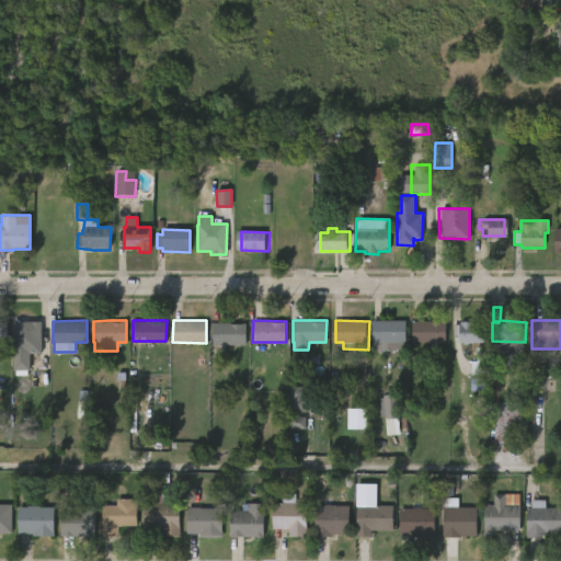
[(26,342),(26,348),(30,348),(30,370),(27,370),(27,375),(15,375),(15,369),(12,369),(13,321),(41,321),(41,342),(26,342)]
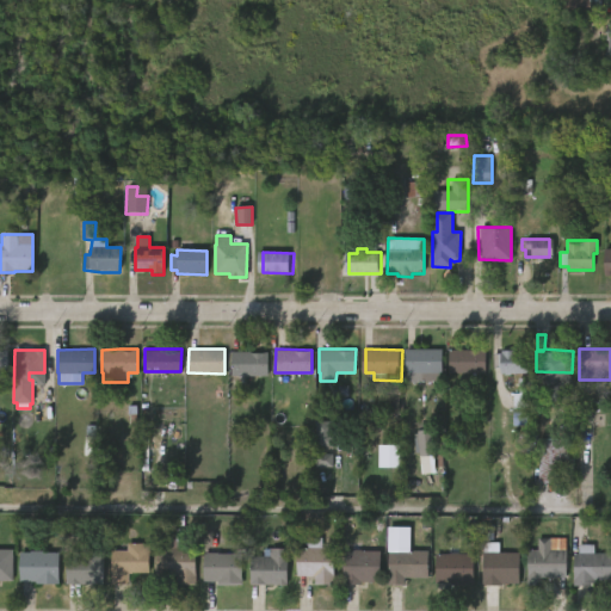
[(443,374),(407,372),(407,350),(444,350),(443,374)]
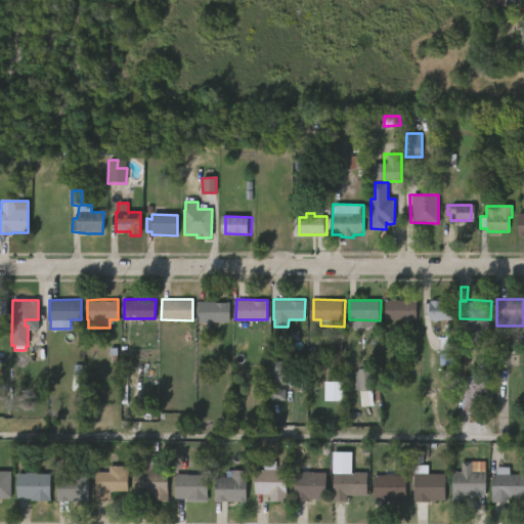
[(415,319),(386,318),(387,300),(416,301),(415,319)]
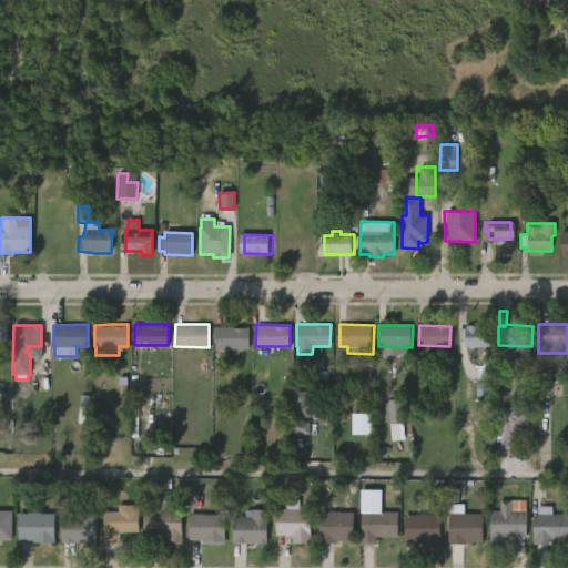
[(476,325),(476,328),(488,328),(487,347),(472,346),(472,348),(466,348),(466,346),(455,346),(455,328),(463,328),(463,325),(476,325)]
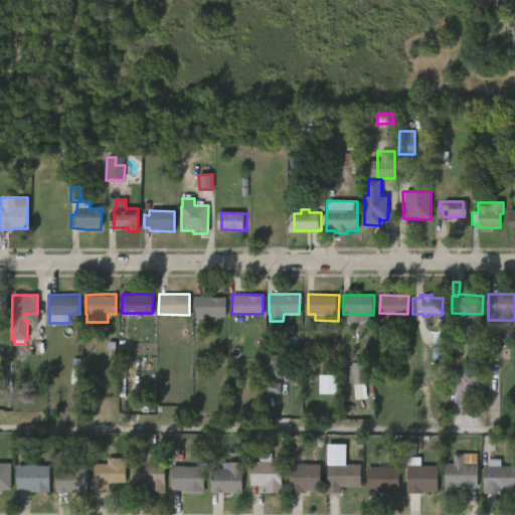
[(212,296),(226,297),(226,316),(195,316),(195,296),(212,296)]
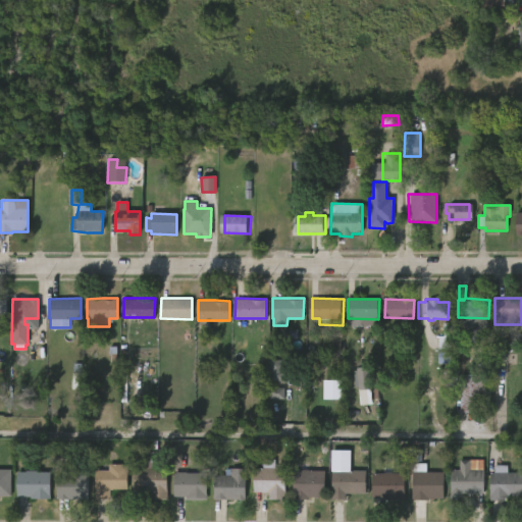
[(451,346),(451,329),(444,329),(445,336),(439,336),(439,346),(451,346)]
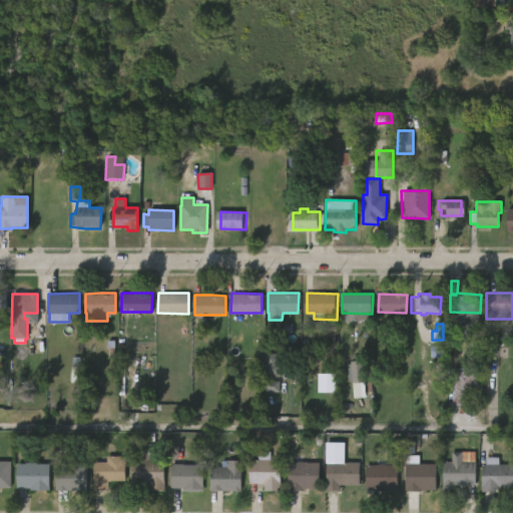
[(278,375),(278,355),(265,354),(265,375),(278,375)]
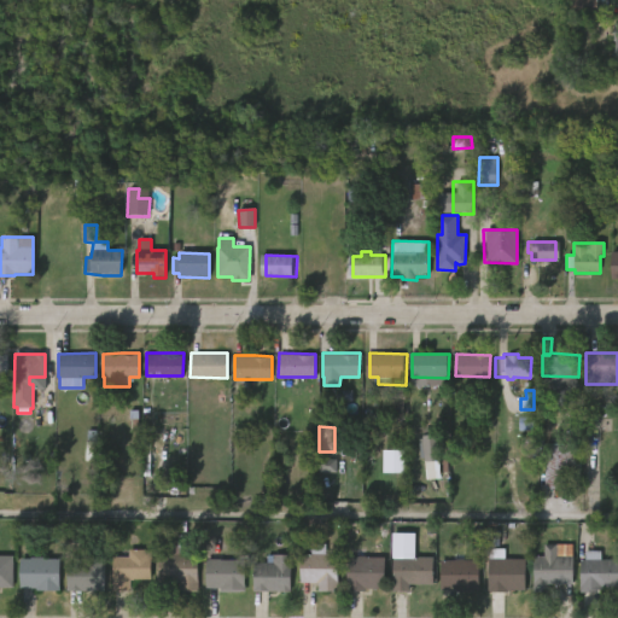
[(420,461),(426,460),(427,479),(441,478),(439,436),(419,437),(420,461)]
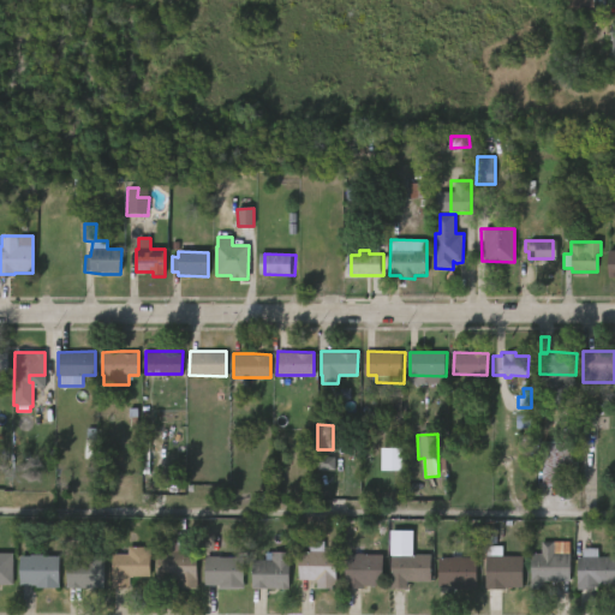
[(554,437),(554,443),(574,443),(574,482),(563,482),(563,488),(539,488),(539,443),(548,443),(548,437),(554,437)]
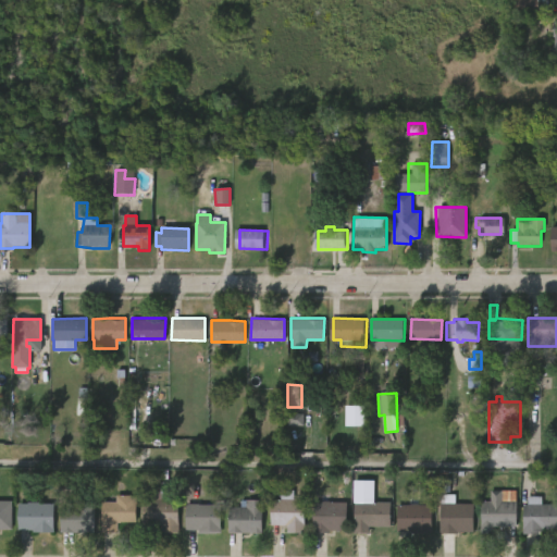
[(77,416),(86,416),(86,398),(77,398),(77,416)]
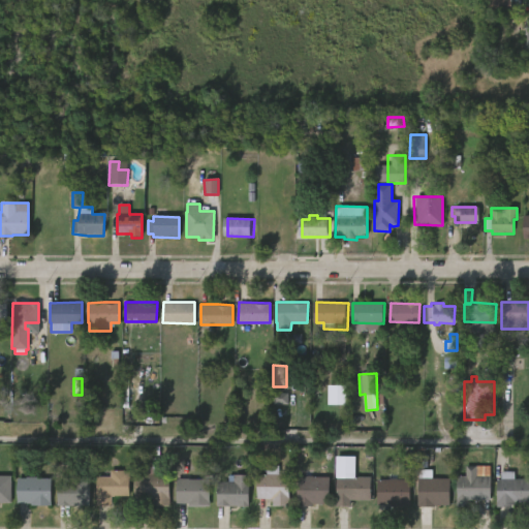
[(274,405),(288,405),(287,394),(273,394),(274,405)]
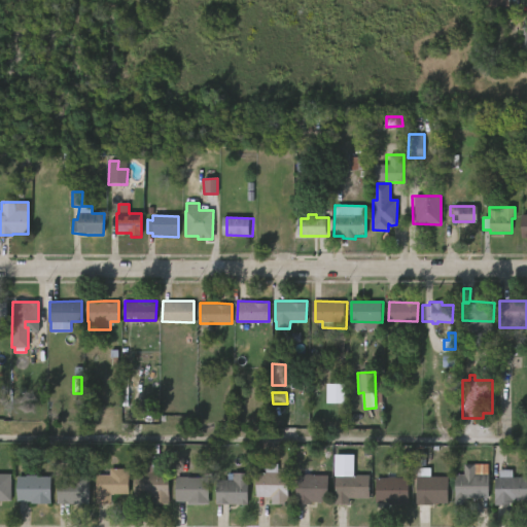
[(155,460),(155,472),(169,472),(169,503),(152,503),(152,497),(135,496),(135,469),(142,469),(142,460),(155,460)]
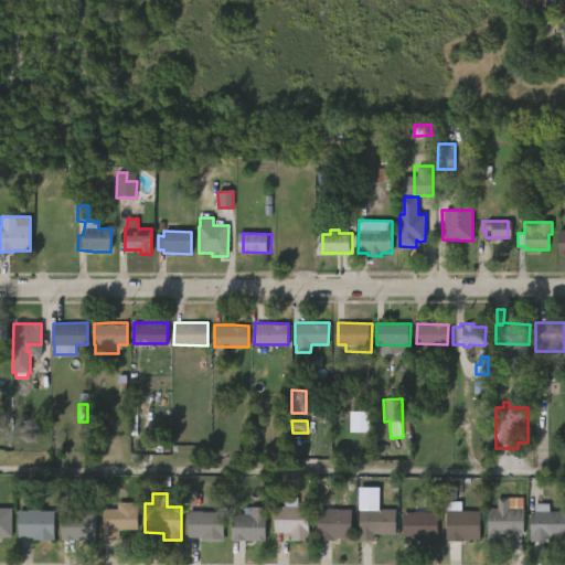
[(298,497),(298,507),(309,507),(309,540),(291,540),(291,532),(275,532),(275,505),(284,505),(284,497),(298,497)]
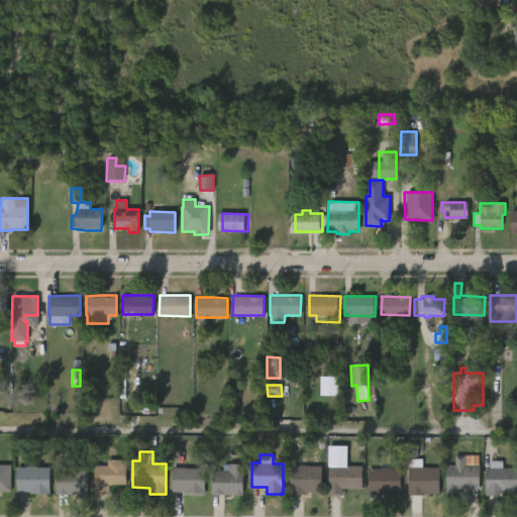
[(467,455),(467,464),(480,464),(480,489),(458,488),(458,495),(445,495),(447,464),(455,464),(456,454),(467,455)]
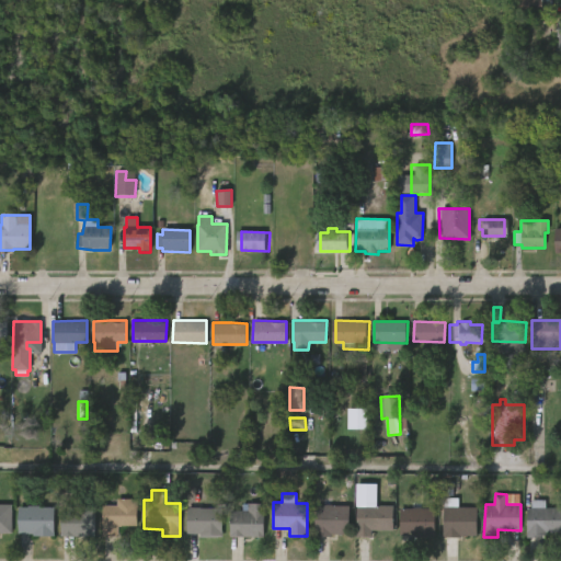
[(104,536),(102,536),(102,505),(116,505),(116,497),(137,499),(137,526),(118,526),(118,536),(104,536)]
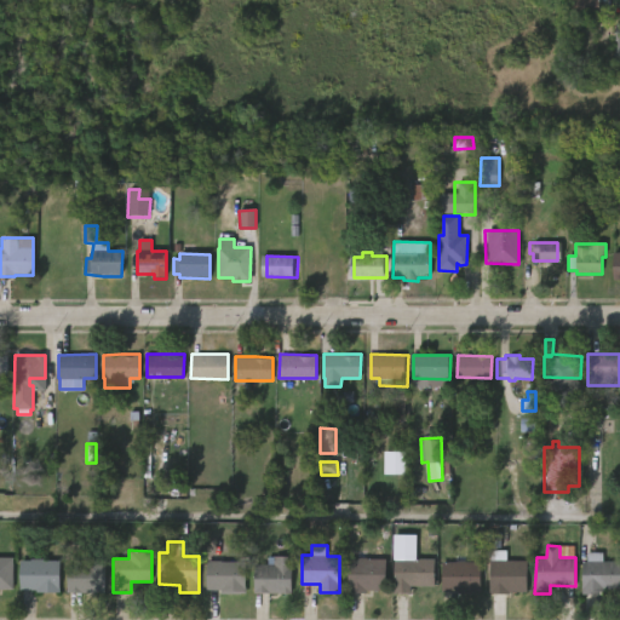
[(412,550),(412,558),(435,558),(434,586),(409,585),(409,592),(395,592),(395,558),(402,558),(402,550),(412,550)]
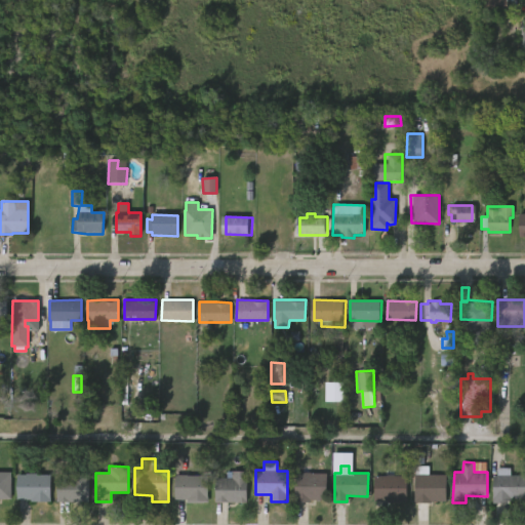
[(429,466),(429,474),(447,474),(447,501),(415,501),(415,474),(418,474),(419,466),(429,466)]
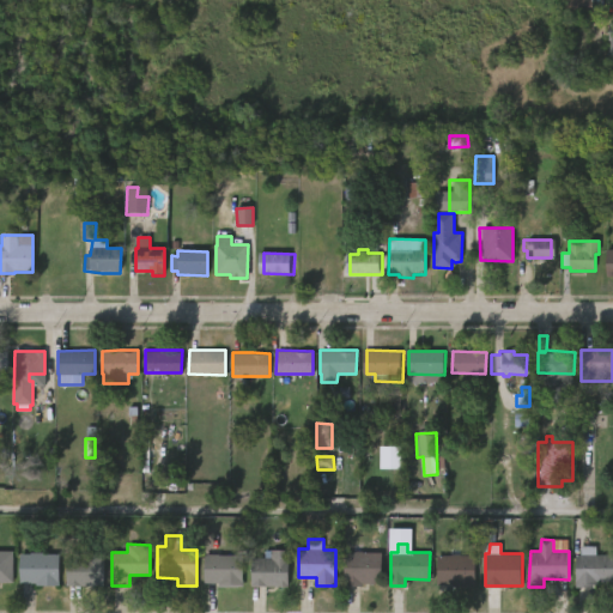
[(596,546),(596,554),(612,554),(612,582),(596,582),(596,584),(592,584),(592,587),(576,587),(577,554),(581,554),(581,545),(596,546)]
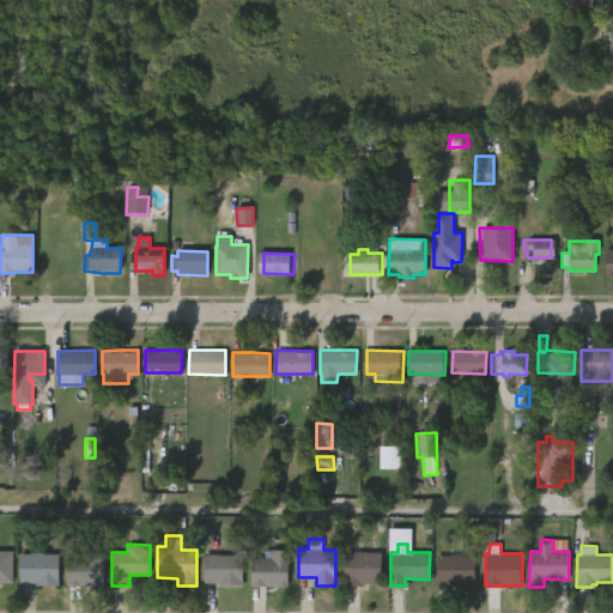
[(104,548),(103,586),(66,586),(67,556),(85,556),(85,547),(104,548)]
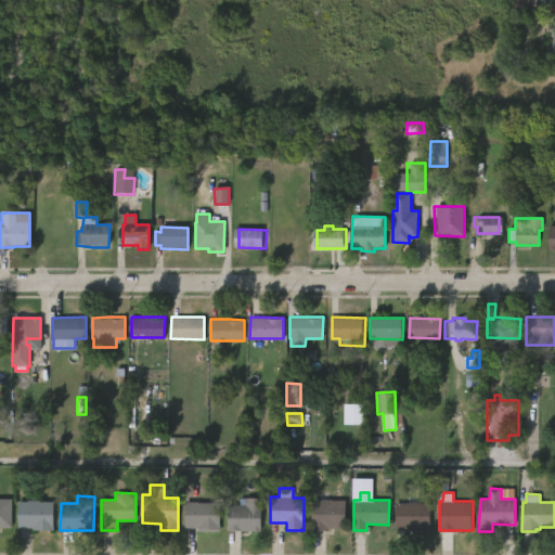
[(0,527),(0,498),(12,499),(11,527),(0,527)]
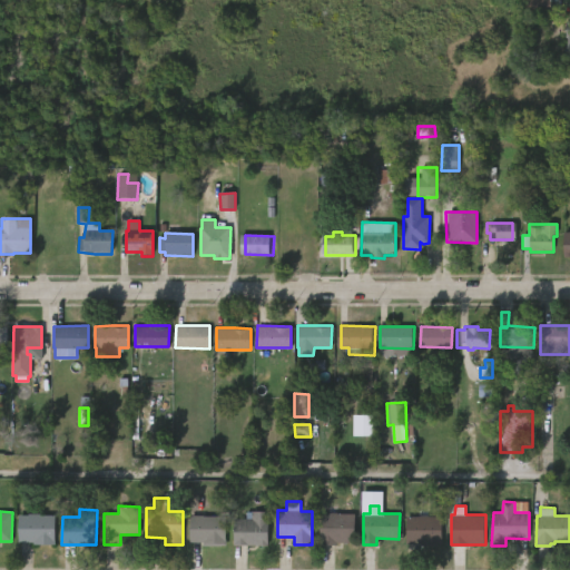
[(235,544),(234,544),(234,518),(252,518),(252,511),(268,511),(267,546),(235,544)]
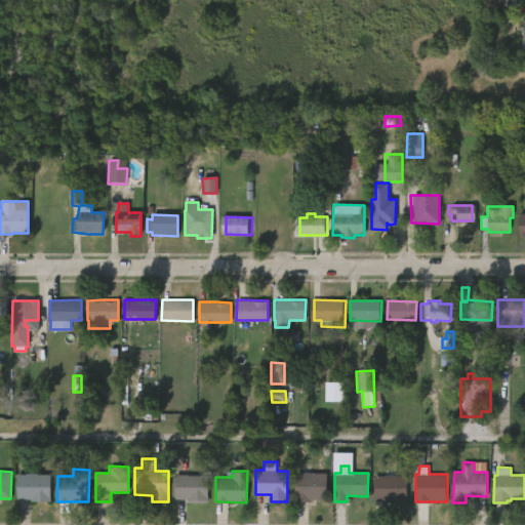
[(327,473),(326,500),(311,499),(311,502),(294,501),(295,473),(303,473),(303,471),(327,473)]
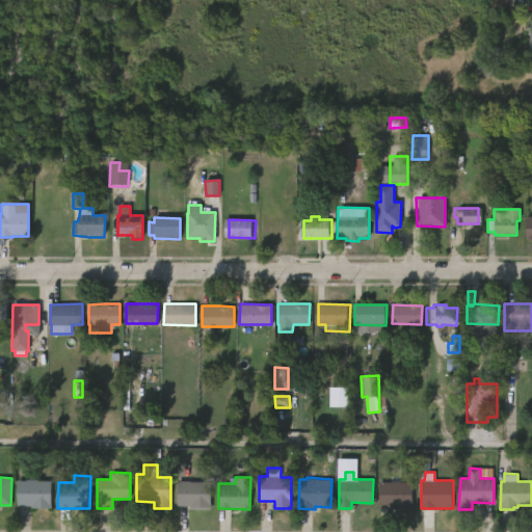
[(37,479),(51,480),(51,508),(30,507),(30,506),(17,505),(17,480),(37,479)]
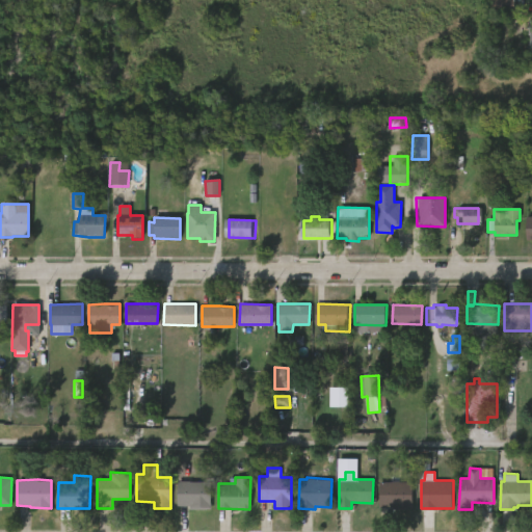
[(399,480),(399,481),(414,482),(413,508),(379,508),(379,482),(392,482),(392,480),(399,480)]
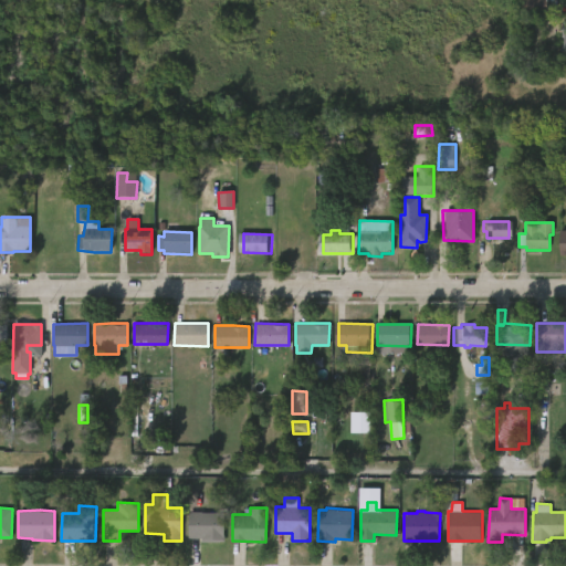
[(224,512),(223,541),(202,541),(202,537),(189,537),(189,512),(224,512)]
